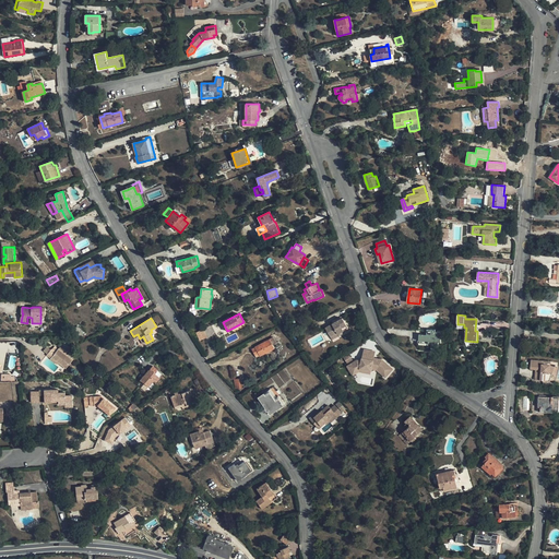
[(325,329),(331,337),(337,333),(339,334),(344,331),(344,332),(349,329),(343,318),(325,329)]
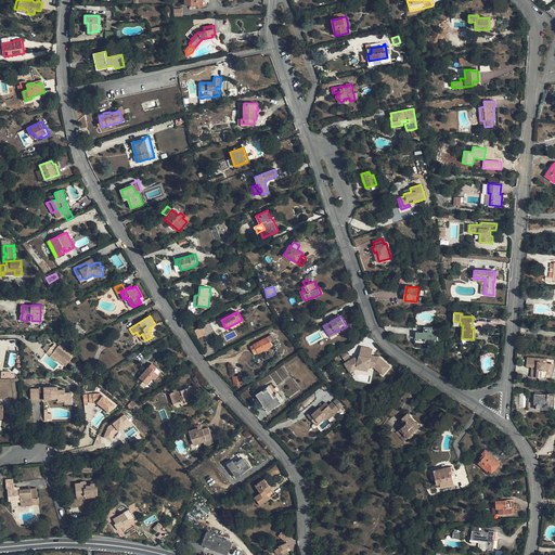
[(416,332),(416,340),(429,341),(428,348),(435,348),(436,339),(438,340),(438,330),(433,330),(433,327),(422,326),(422,332),(416,332)]
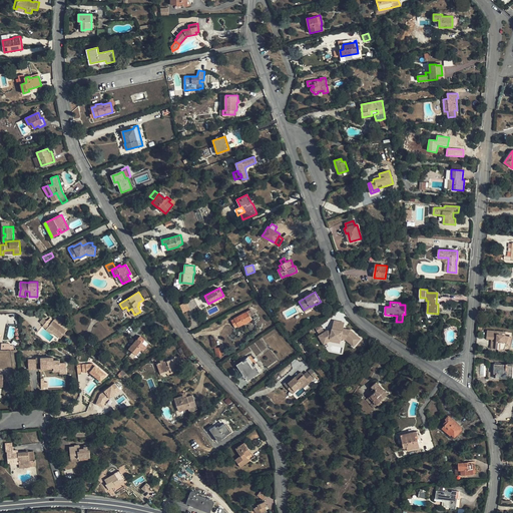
[(187,303),(179,306),(182,313),(190,310),(187,303)]
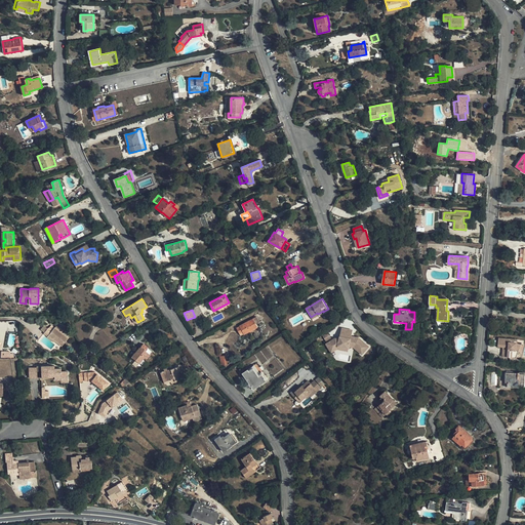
[(236,328),(241,335),(257,327),(256,324),(258,322),(259,322),(256,317),(253,318),(253,319),(236,328)]
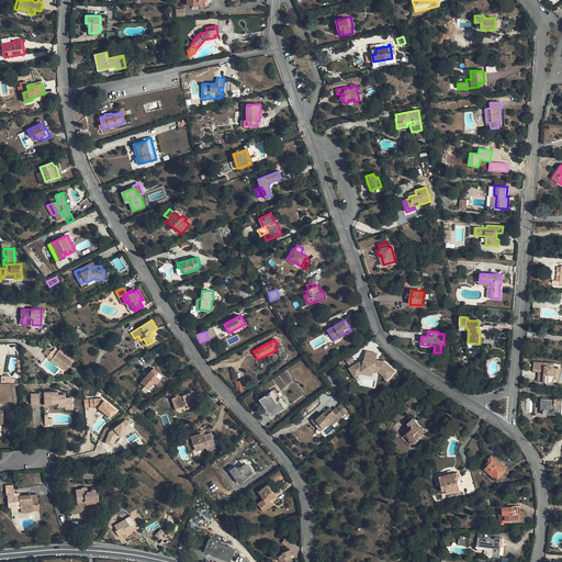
[(355,362),(358,367),(373,372),(375,369),(378,370),(388,379),(395,371),(384,361),(382,363),(375,361),(377,358),(379,352),(368,348),(363,359),(360,358),(355,362)]
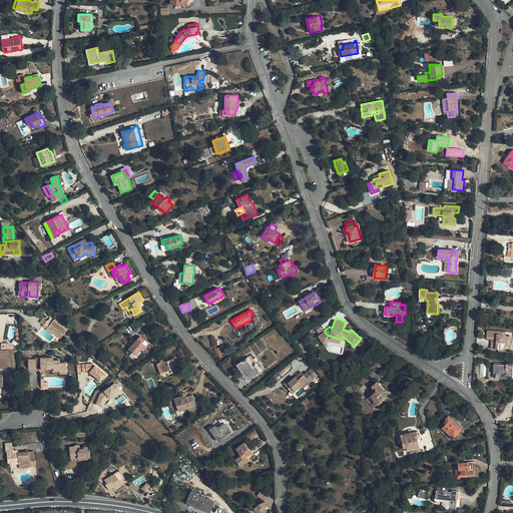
[(51,323),(48,321),(48,320),(43,326),(47,329),(47,328),(54,333),(61,339),(67,330),(61,325),(54,320),(51,323)]
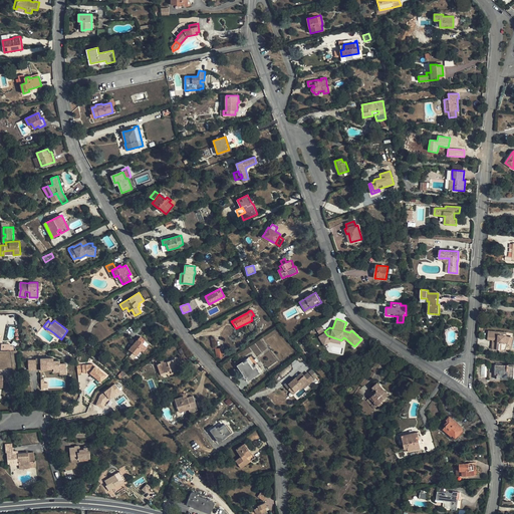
[(330,339),(340,343),(341,340),(327,335),(324,331),(320,334),(325,342),(330,339)]
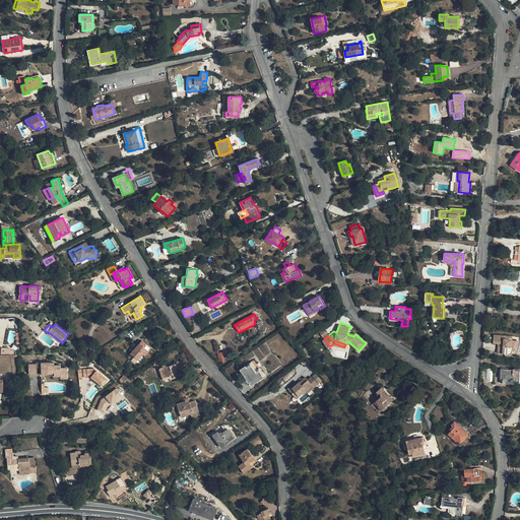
[(517,340),(512,339),(505,338),(505,336),(495,335),(494,343),(499,343),(498,353),(512,354),(514,348),(517,340)]
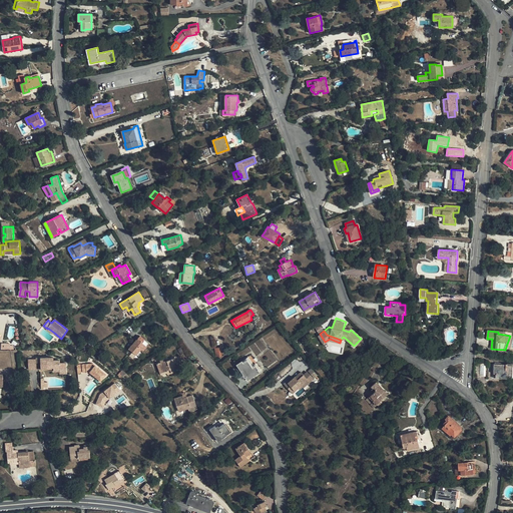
[(143,351),(147,347),(142,343),(143,342),(138,338),(129,349),(136,355),(141,349),(143,351)]
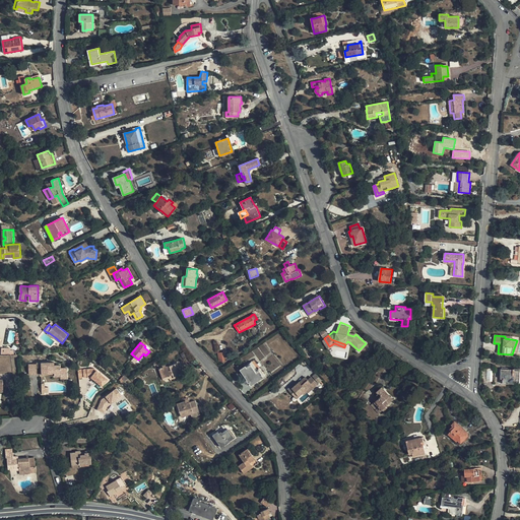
[(259,347),(265,355),(269,352),(263,344),(259,347)]
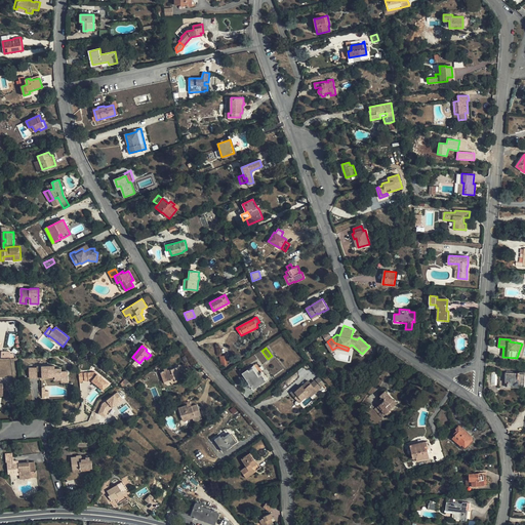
[(29,367),(30,378),(37,377),(37,370),(42,370),(42,378),(49,377),(49,376),(55,376),(55,380),(62,379),(62,382),(69,382),(68,371),(62,371),(62,368),(55,368),(55,365),(37,366),(37,367),(29,367)]
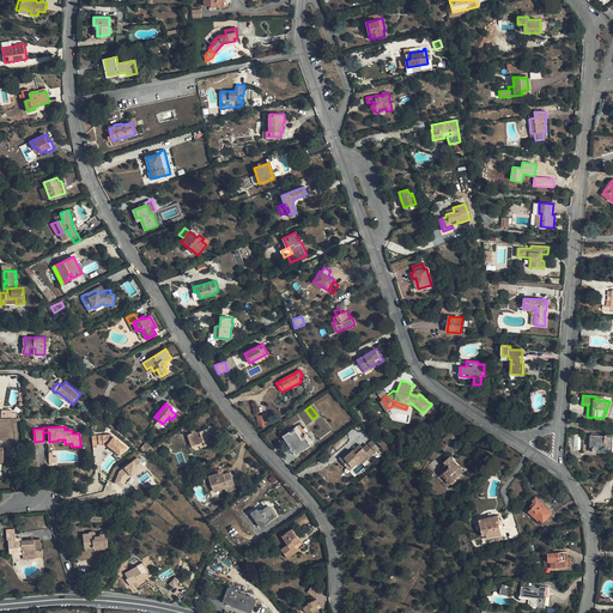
[(187,435),(192,445),(200,443),(200,445),(201,448),(212,443),(210,435),(211,434),(208,428),(200,431),(200,430),(196,432),(193,434),(192,434),(190,434),(187,435)]
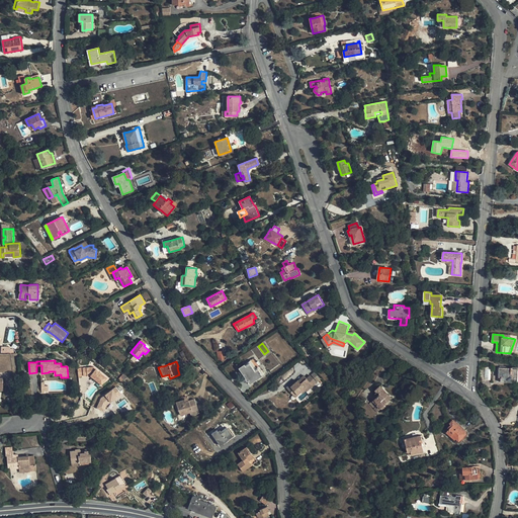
[(250,383),(263,375),(259,369),(256,371),(250,363),(246,366),(245,365),(240,368),(250,383)]
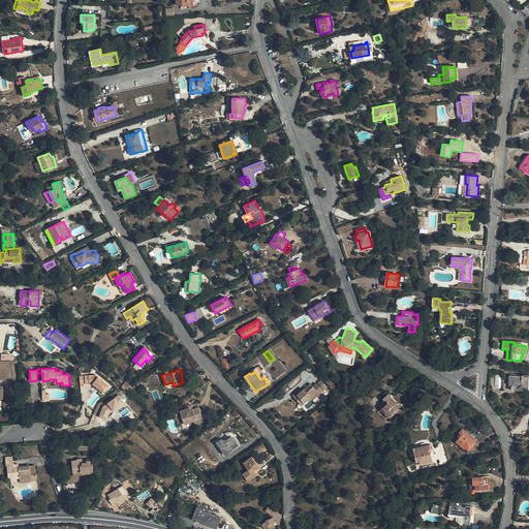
[(80,376),(81,385),(97,383),(98,393),(111,392),(110,381),(98,382),(97,374),(80,376)]
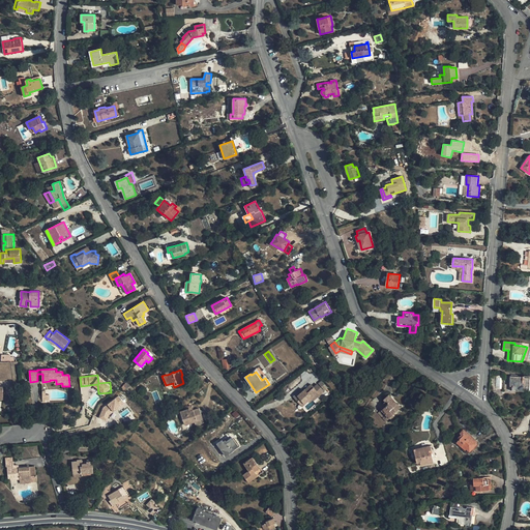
[(513,390),(529,390),(529,380),(529,376),(522,376),(522,377),(511,377),(511,385),(511,390),(513,390)]
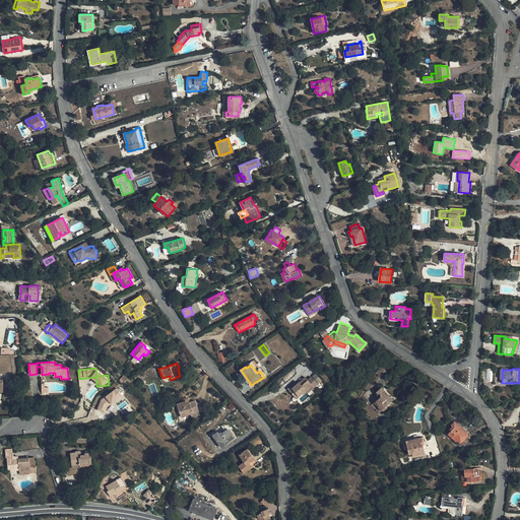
[(318,384),(311,378),(308,381),(306,378),(299,385),(297,384),(289,391),(294,396),(297,394),(301,398),(304,395),(307,392),(313,386),(314,388),(318,384)]
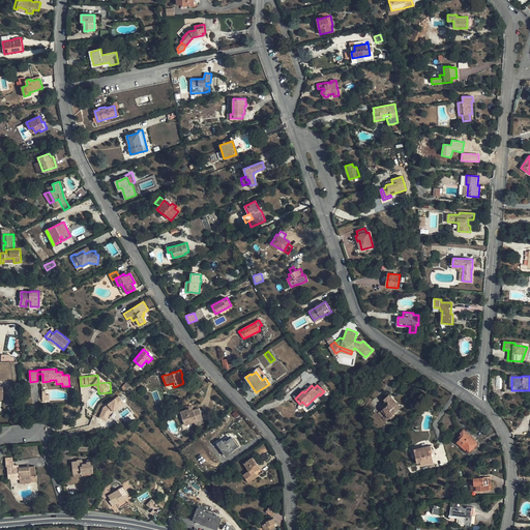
[(320,395),(319,393),(313,400),(310,403),(312,404),(314,401),(315,402),(320,395)]
